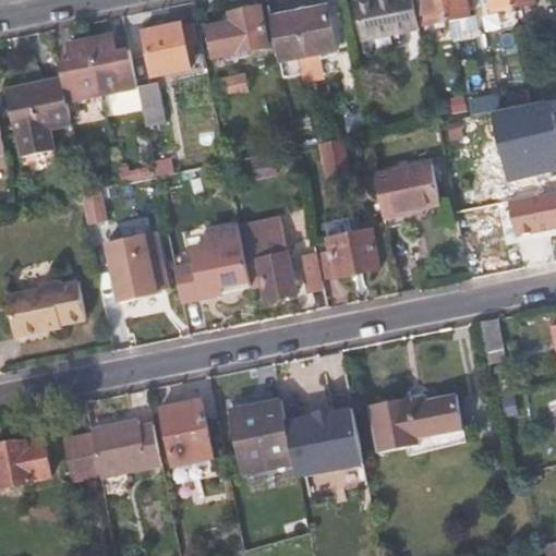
[(403,32),(396,0),(364,0),(353,2),(362,40),(403,32)]
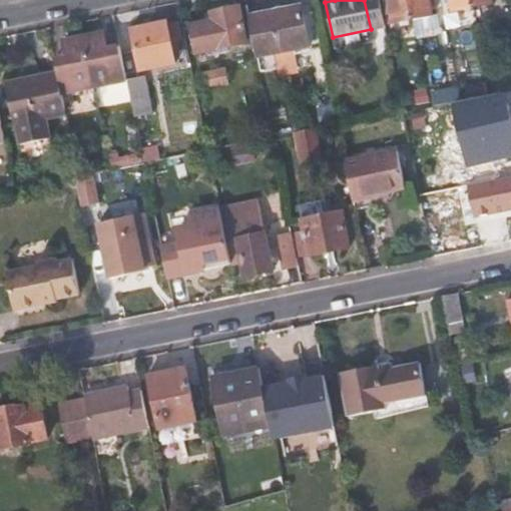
[(412,18),(408,0),(388,0),(393,21),(412,18)]
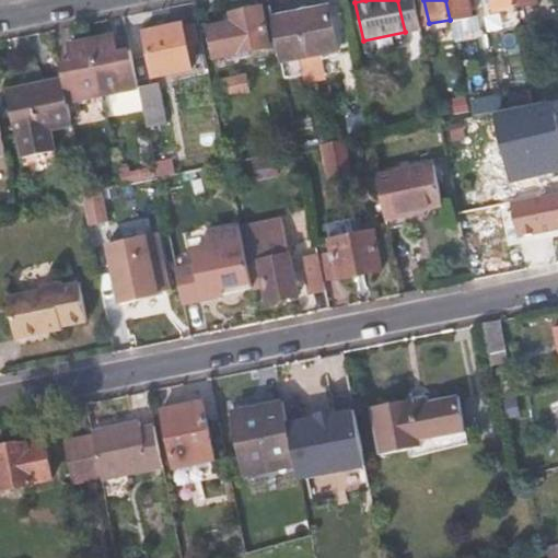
[(471,15),(467,0),(445,0),(450,20),(471,15)]
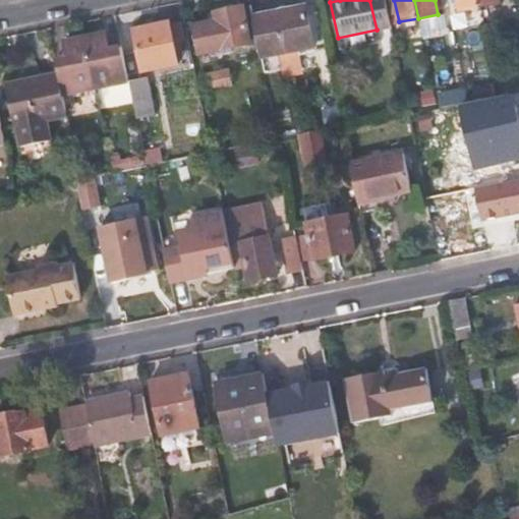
[(481,6),(479,0),(458,0),(460,10),(481,6)]
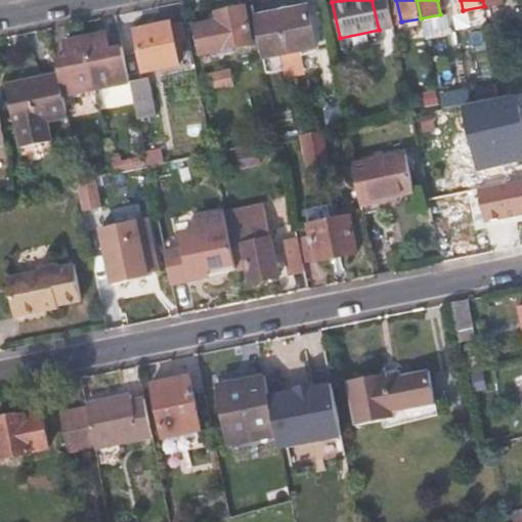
[(316,47),(309,14),(308,5),(253,16),(261,58),(316,47)]
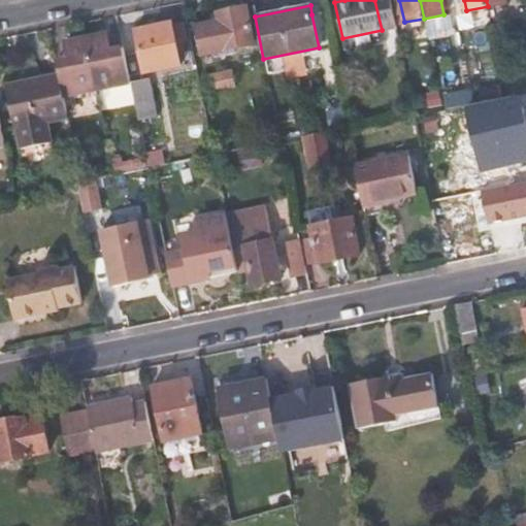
[(254,44),(247,7),(219,12),(220,19),(197,24),(202,55),(254,44)]
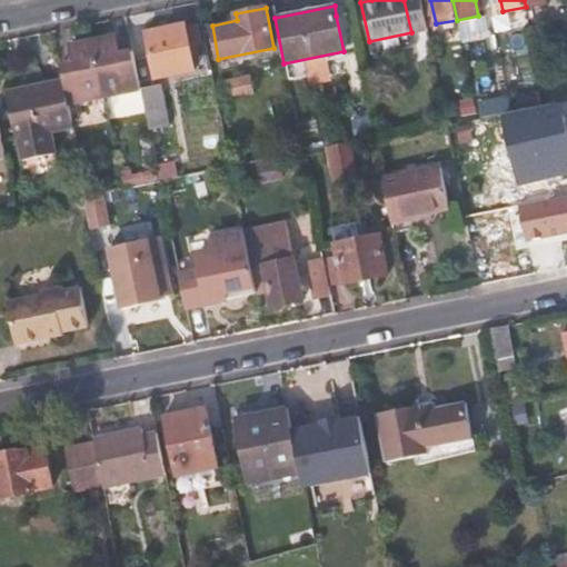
[(206,43),(202,22),(187,26),(186,23),(145,31),(150,53),(206,43)]
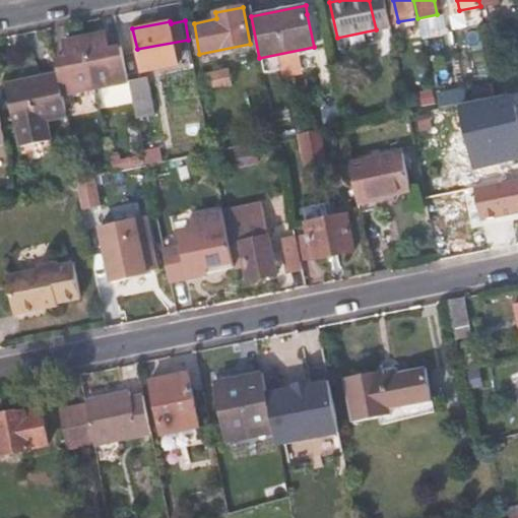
[(127,73),(121,46),(107,49),(103,33),(82,37),(93,88),(128,80),(127,73)]
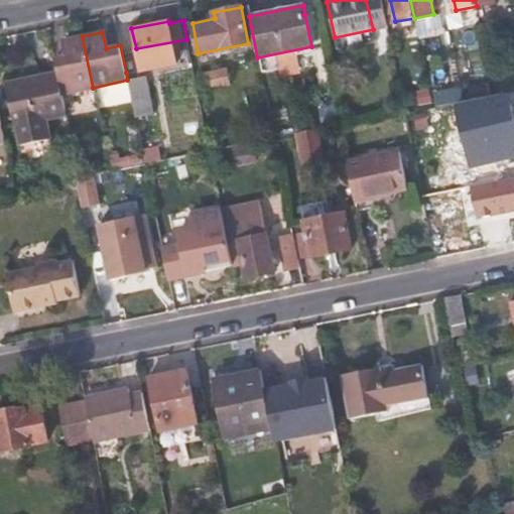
[(53,58),(54,68),(56,74),(60,94),(93,88),(82,36),(62,40),(66,55),(53,58)]
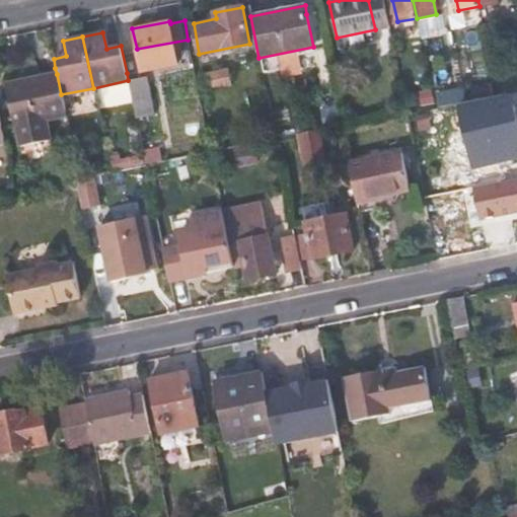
[(153,115),(144,69),(127,73),(128,80),(136,118),(153,115)]
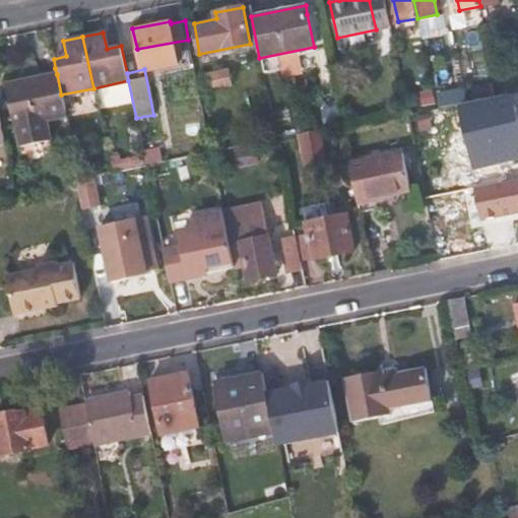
[(231,82),(229,69),(203,74),(205,87),(231,82)]
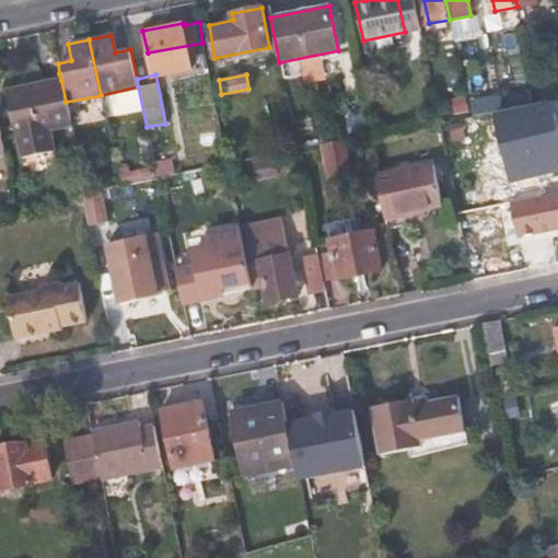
[(70,125),(66,102),(61,80),(8,90),(21,155),(54,148),(50,129),(70,125)]
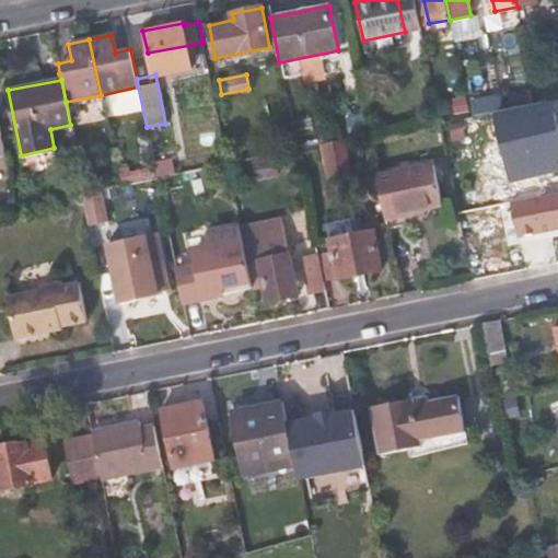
[(557,169),(557,135),(554,115),(500,127),(511,179),(557,169)]
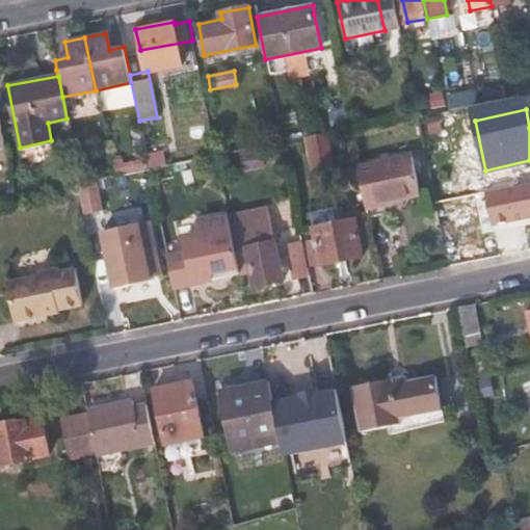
[(339,152),(336,136),(327,138),(327,136),(307,140),(312,167),(333,163),(330,153),(339,152)]
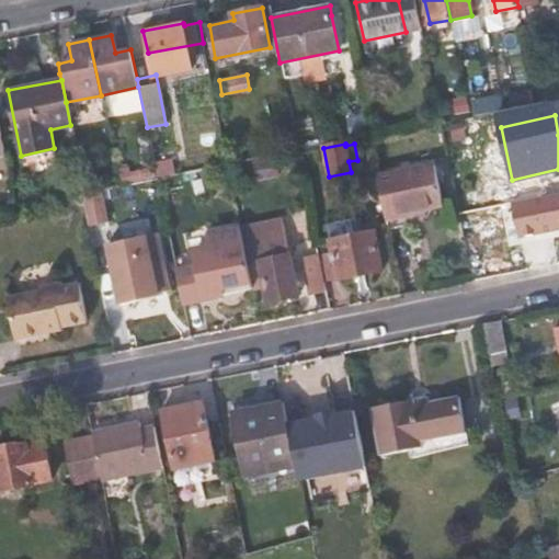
[(174,174),(171,158),(155,161),(157,178),(172,174),(174,174)]
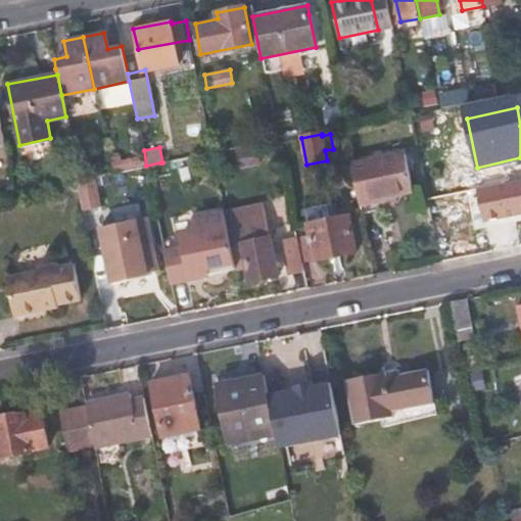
[(100,175),(96,154),(75,159),(79,179),(100,175)]
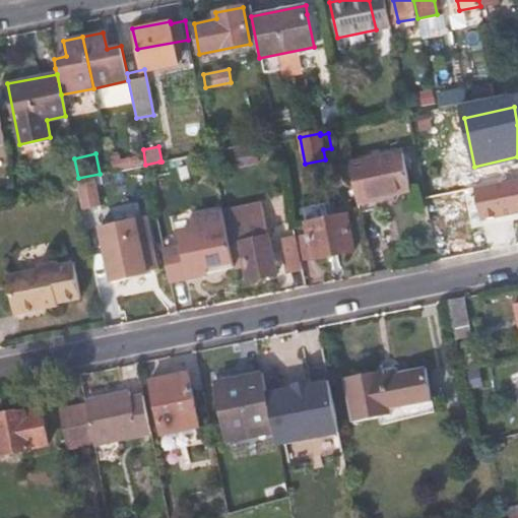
[(409,191),(401,153),(349,164),(358,203),(396,195),(398,193),(409,191)]
